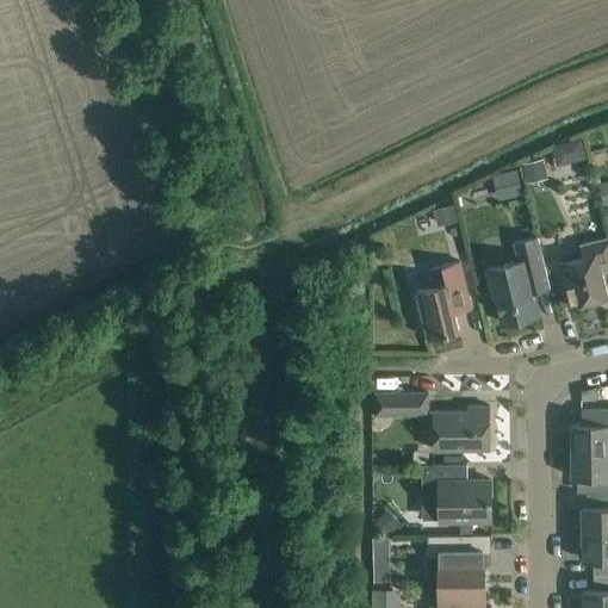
[(556,163),(585,160),(583,141),(553,144),(556,163)]
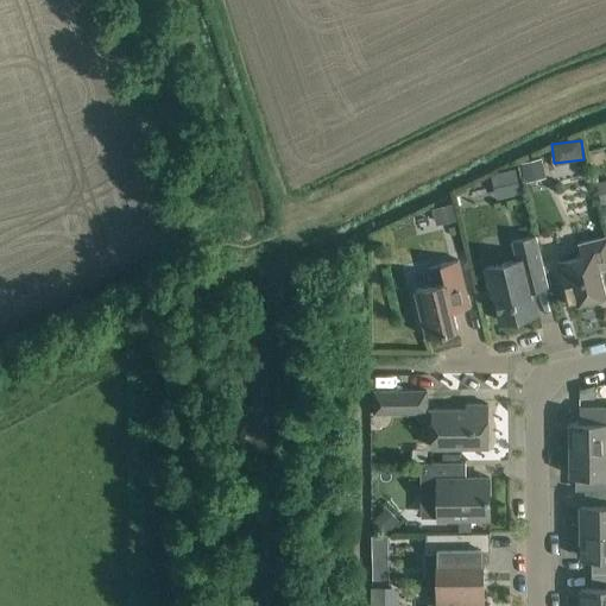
[(540,159),(518,165),(523,184),(544,178),(540,159)]
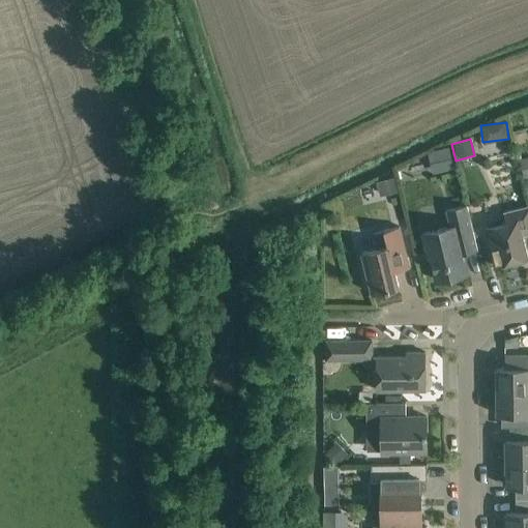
[(449,147),(429,151),(432,173),(452,169),(449,147)]
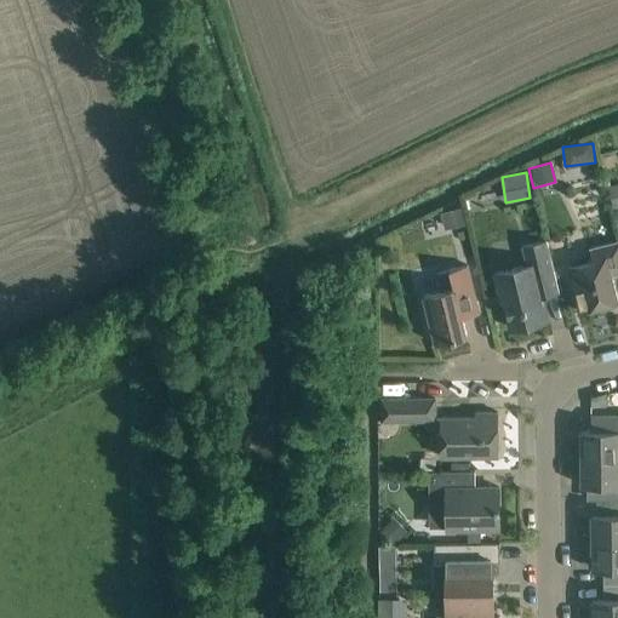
[(617,209),(617,186),(606,189),(611,211),(617,209)]
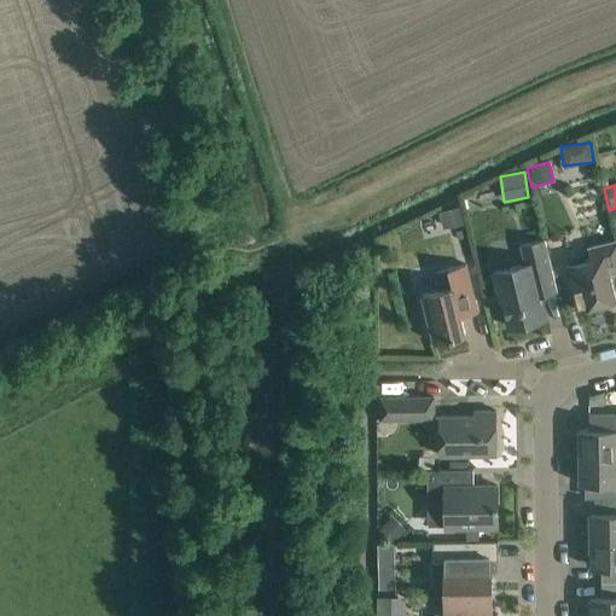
[(459,208),(436,214),(441,231),(463,226),(459,208)]
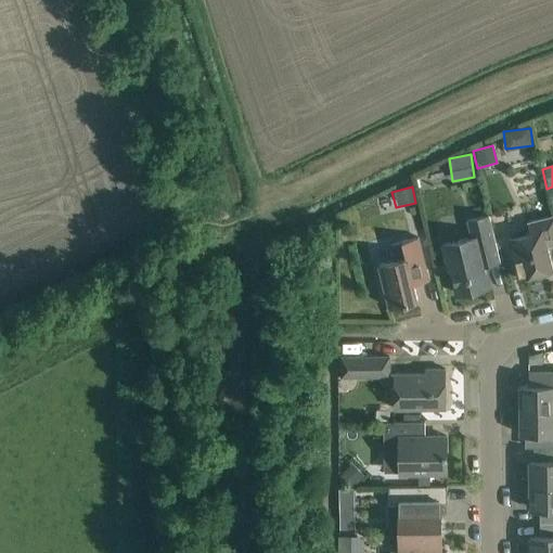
[(498,264),(487,217),(464,221),(468,239),(440,245),(447,272),(449,271),(455,296),(488,288),(484,267),(498,264)]
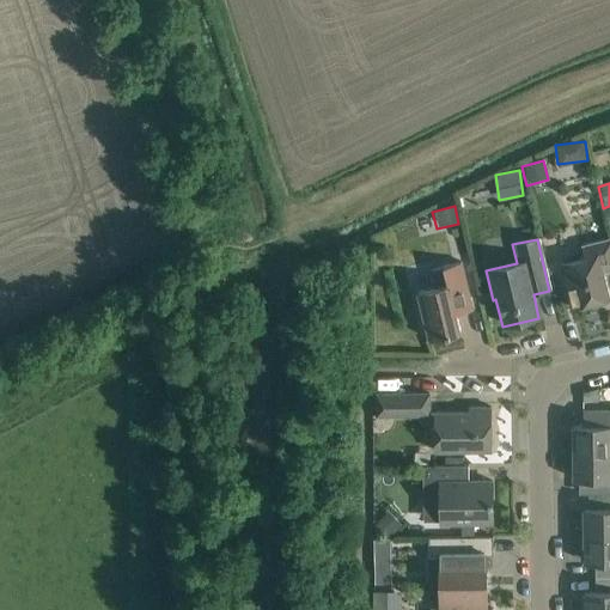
[(559,266),(563,287),(569,311),(608,302),(602,275),(609,272),(609,239),(579,248),(583,260),(559,266)]
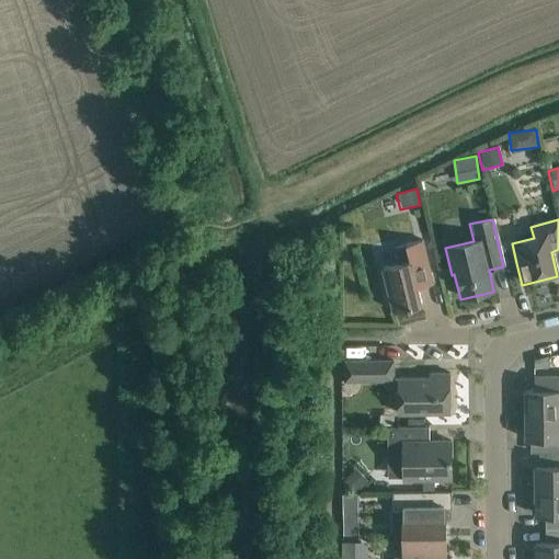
[(380,270),(391,314),(420,307),(414,281),(429,276),(421,242),(392,249),(397,265),(380,270)]
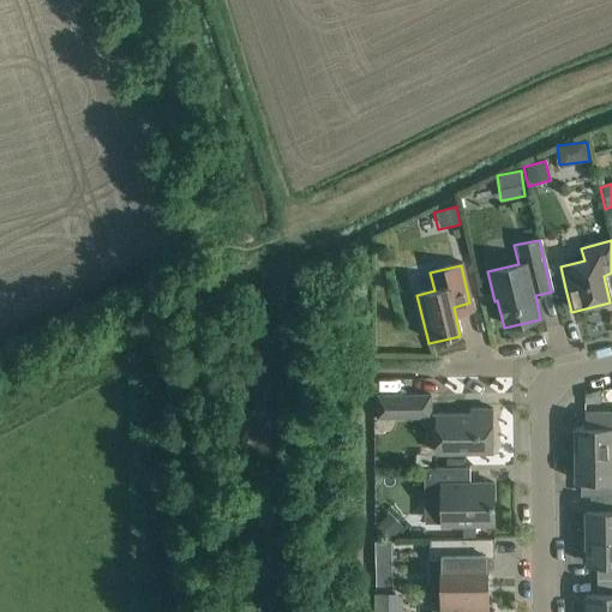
[(376,397),(376,419),(429,419),(429,397),(376,397)]
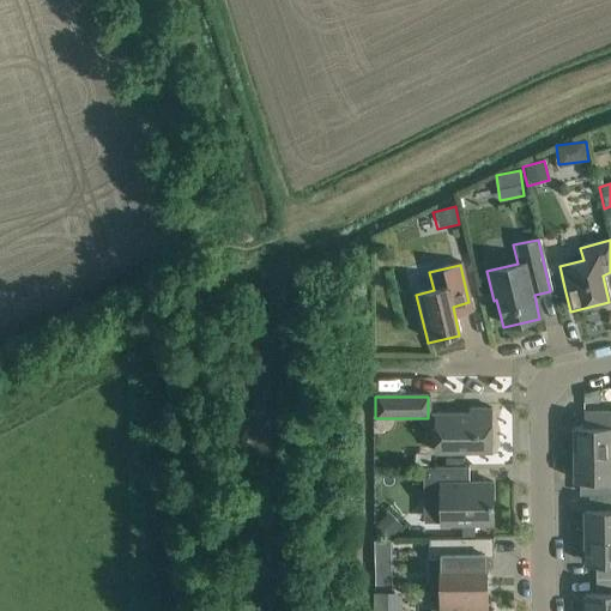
[(433,416),(434,454),(490,453),(490,410),(467,411),(467,416),(433,416)]
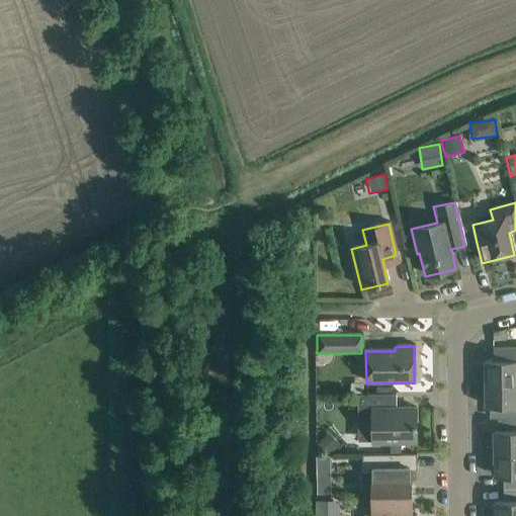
[(483,368),(484,384),(515,383),(515,348),(491,349),(492,361),(487,361),(487,362),(484,368),(483,368)]
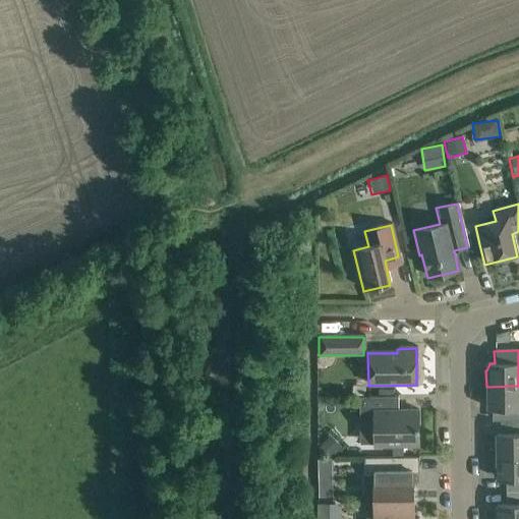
[(518,386),(486,387),(486,403),(487,403),(489,409),(489,410),(513,409),(513,422),(516,422),(518,421),(518,386)]
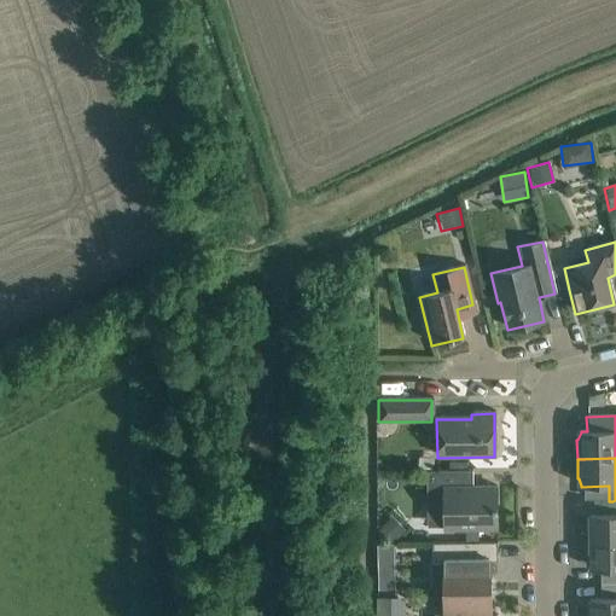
[(442,501),(442,530),(495,529),(495,488),(471,488),(471,471),(425,472),(425,501),(442,501)]
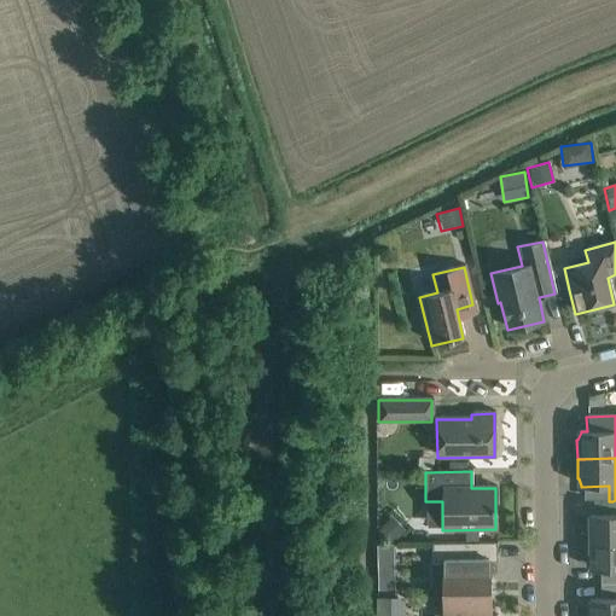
[(587,523),(587,542),(615,541),(615,500),(612,501),(612,515),(592,516),(592,517),(588,523),(587,523)]
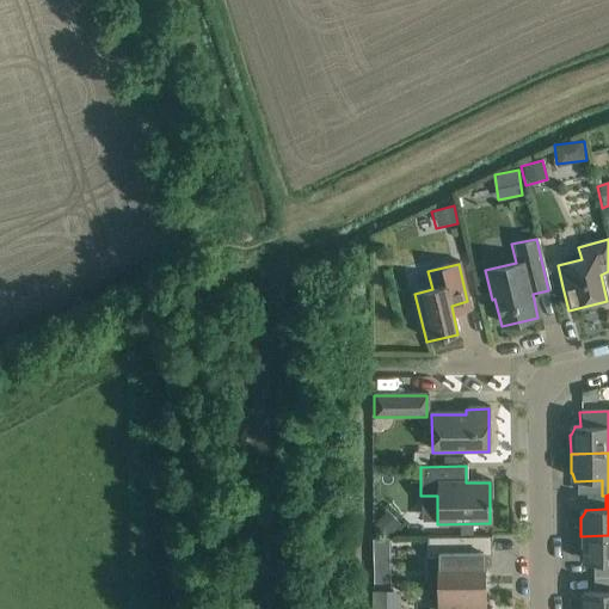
[(471,528),(457,529),(457,539),(466,537),(471,537),(471,528)]
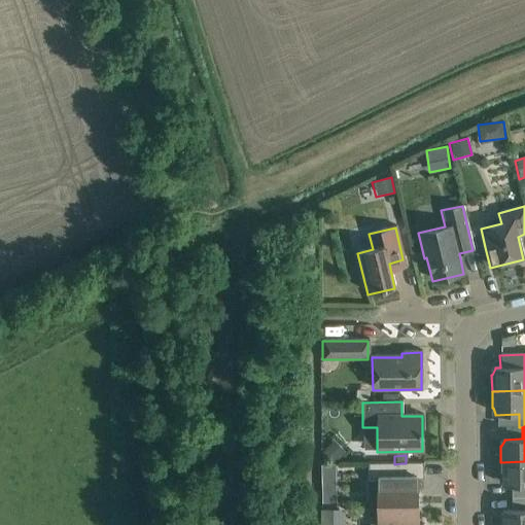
[(512,486),(512,498),(524,498),(524,461),(500,462),(501,479),(502,480),(504,485),(504,486),(512,486)]
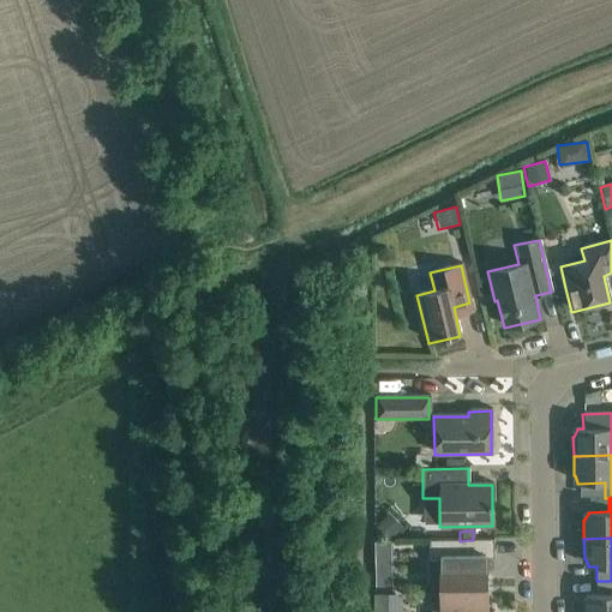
[(375,540),(376,587),(393,586),(391,540),(375,540)]
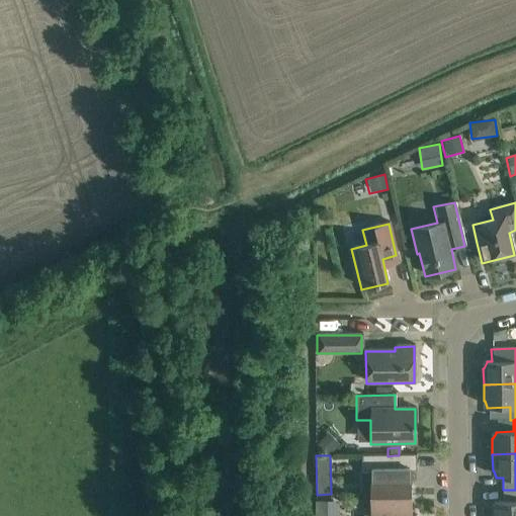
[(370,471),(370,495),(410,495),(410,471),(416,471),(415,455),(399,455),(395,455),(388,456),(361,456),(362,473),(370,471)]
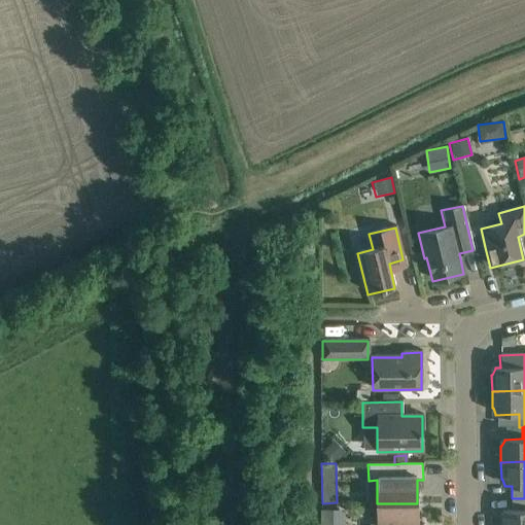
[(501,518),(501,524),(524,524),(524,498),(512,498),(512,511),(505,511),(505,512),(502,518),(501,518)]
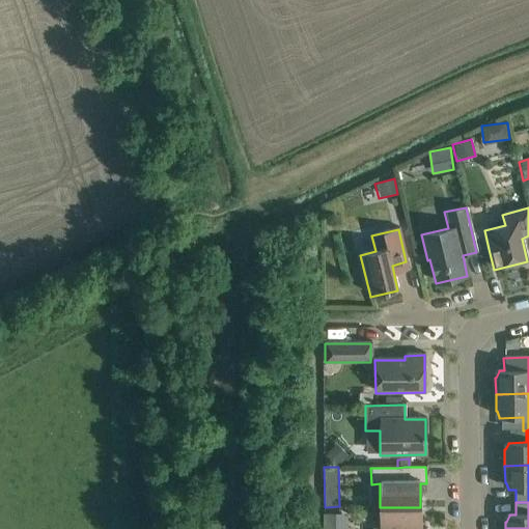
[(420,528),(420,507),(380,507),(380,528),(420,528)]
